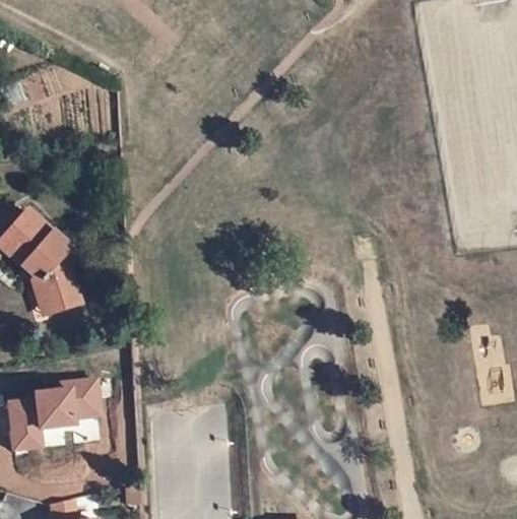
[(0,246),(28,272),(41,285),(46,308),(73,302),(62,252),(66,246),(24,209),(0,237),(0,246)]
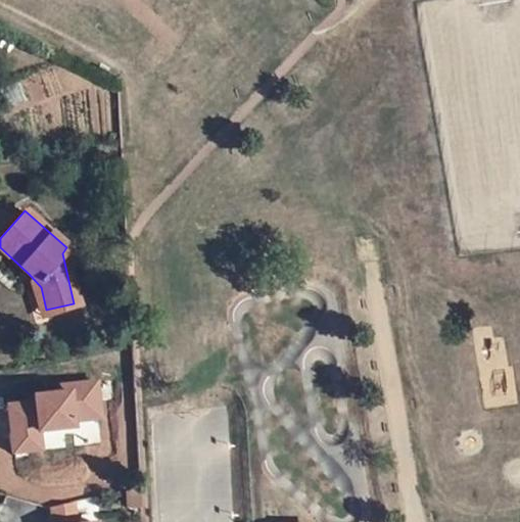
[(29,274),(37,312),(46,310),(41,287),(29,274)]
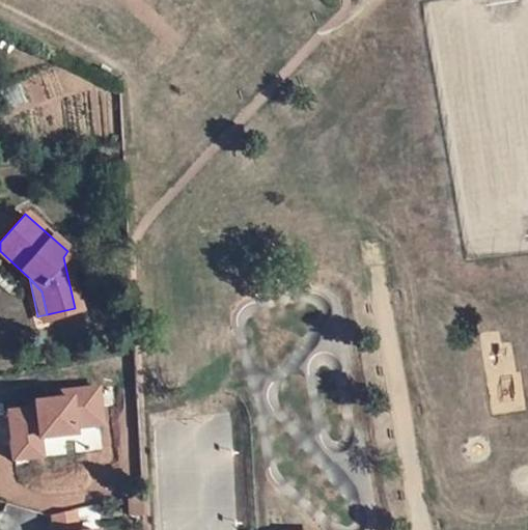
[(104,387),(64,390),(65,396),(43,398),(44,406),(12,409),(18,456),(45,454),(43,437),(81,433),(80,423),(108,420),(104,387)]
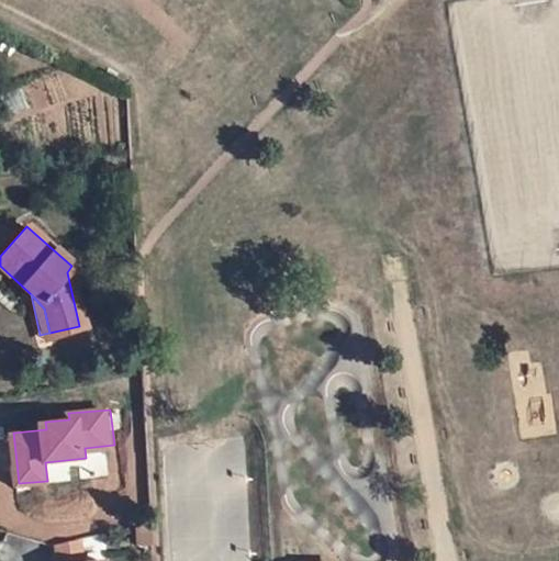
[(137,546),(151,543),(151,522),(134,528),(137,546)]
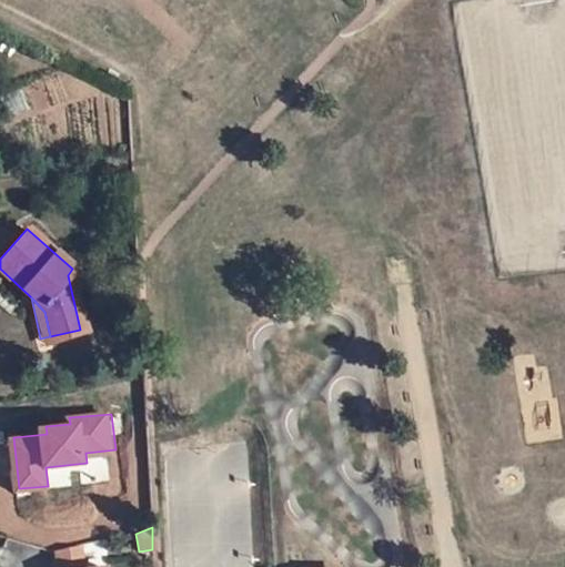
[(60,566),(93,565),(92,545),(57,548),(58,566),(60,566)]
